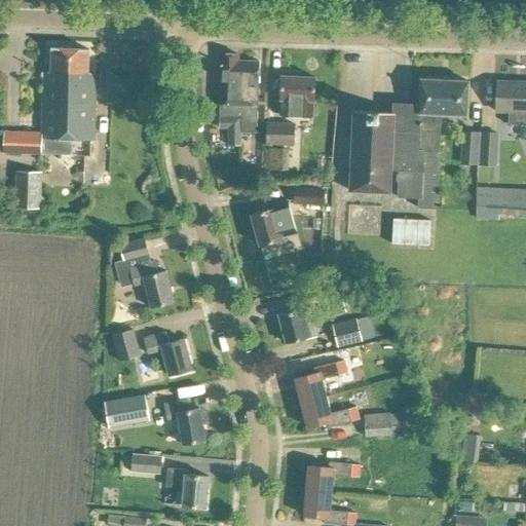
[(95,141),(97,75),(88,74),(89,49),(52,48),(51,73),(44,73),(42,134),(4,133),(4,153),(41,154),(41,139),(95,141)]
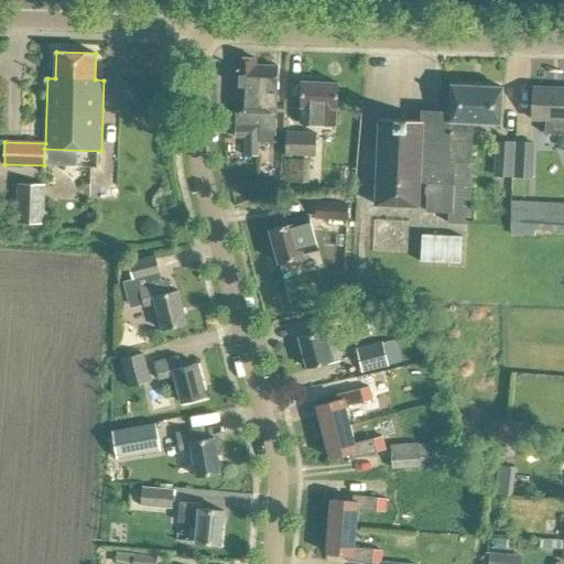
[(238,58),(236,121),(236,138),(245,138),(245,155),(258,155),(259,131),(275,131),(275,122),(277,114),(278,66),(256,66),(257,58),(238,58)]
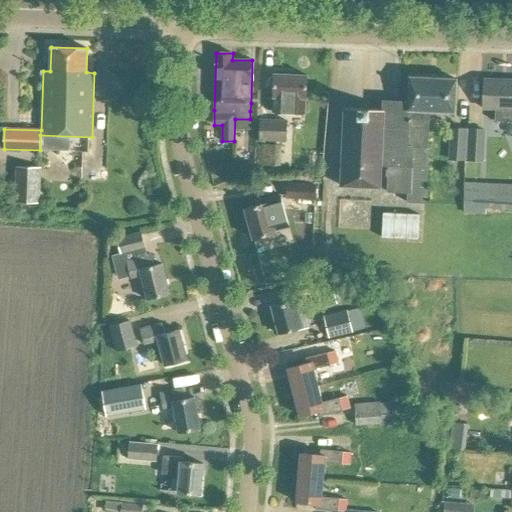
[(305,114),(305,99),(306,99),(307,76),(274,75),(274,97),(274,113),(305,114)]
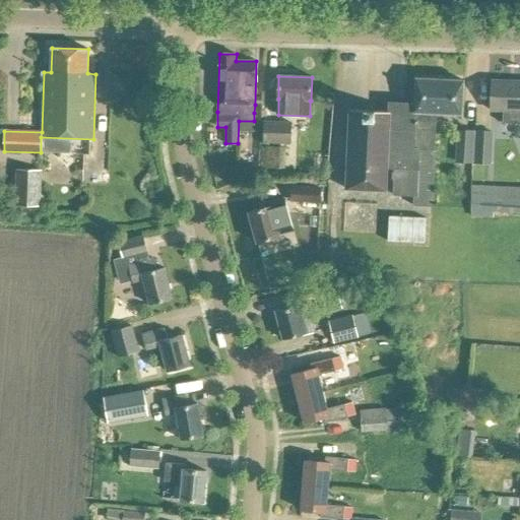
[(437,113),(461,114),(463,81),(416,78),(415,104),(389,103),(389,112),(350,110),(346,189),(386,191),(387,168),(395,169),(394,195),(414,196),(413,206),(434,207),(437,149),(435,149),(437,113)]
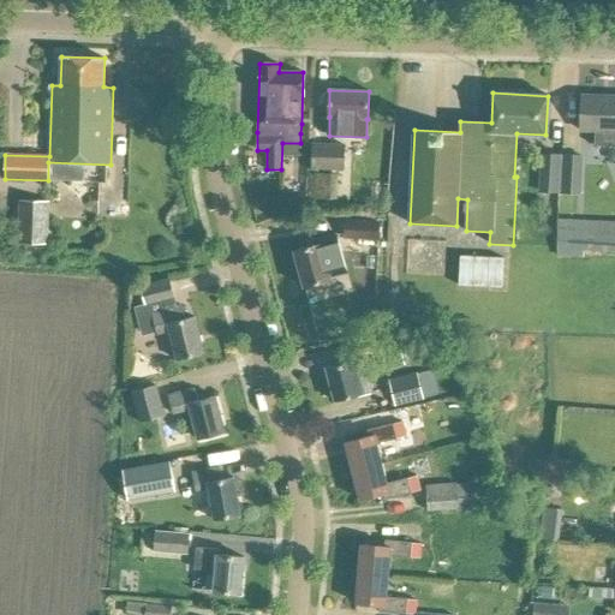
[(614,97),(581,97),(580,130),(595,131),(595,147),(614,147),(614,97)]
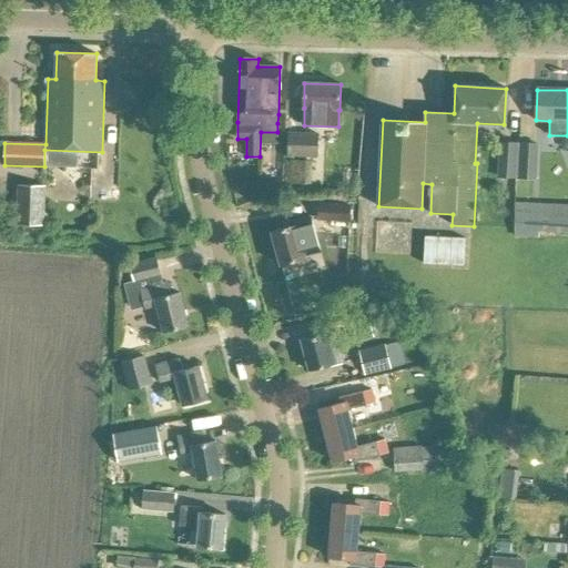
[(288,133),(288,158),(318,158),(318,133),(288,133)]
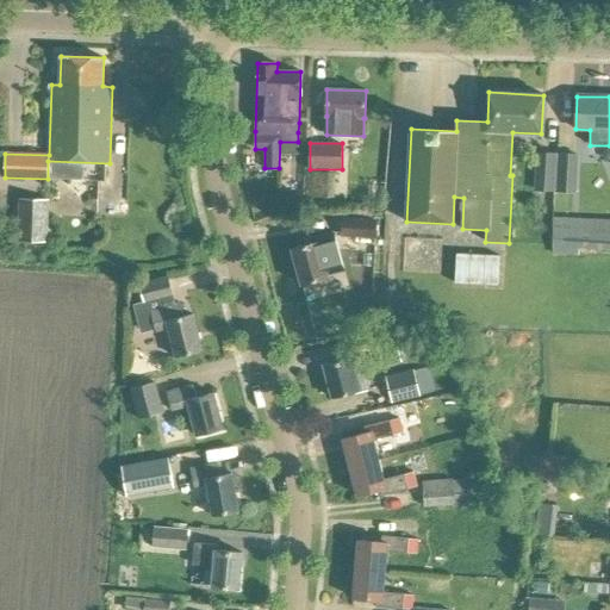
[(556,193),(559,154),(536,153),(534,191),(556,193)]
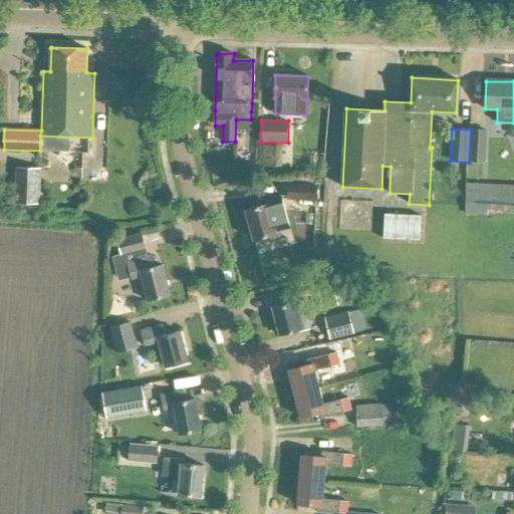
[(471,130),(469,163),(486,163),(488,131),(471,130)]
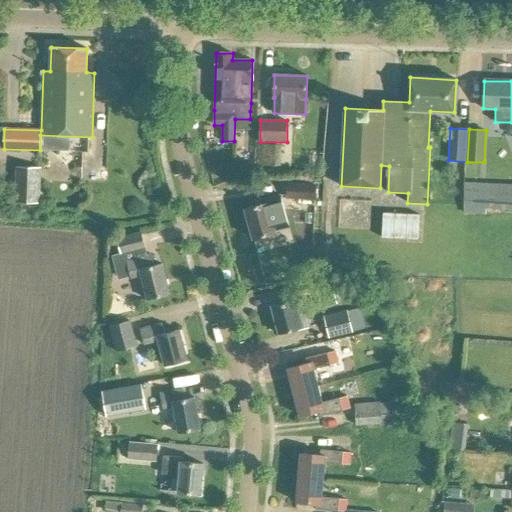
[(264,145),(264,165),(281,165),(282,145),(264,145)]
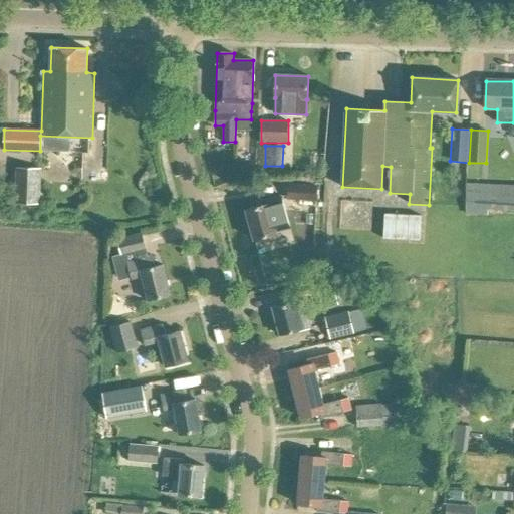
[(16,168),(15,204),(46,205),(46,194),(41,194),(41,169),(16,168)]
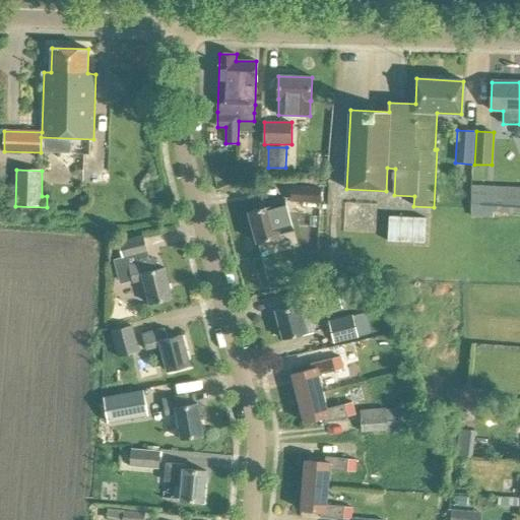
[(291,202),(321,202),(321,188),(291,187),(291,202)]
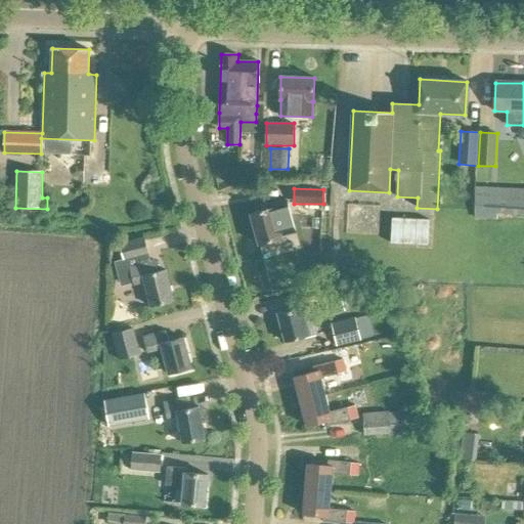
[(523,216),(523,189),(496,188),(496,215),(523,216)]
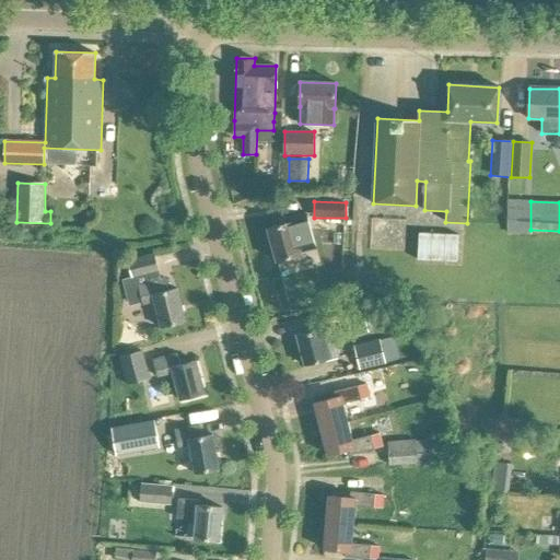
[(314,241),(306,213),(287,219),(288,223),(268,229),(277,261),(301,255),(299,245),(314,241)]
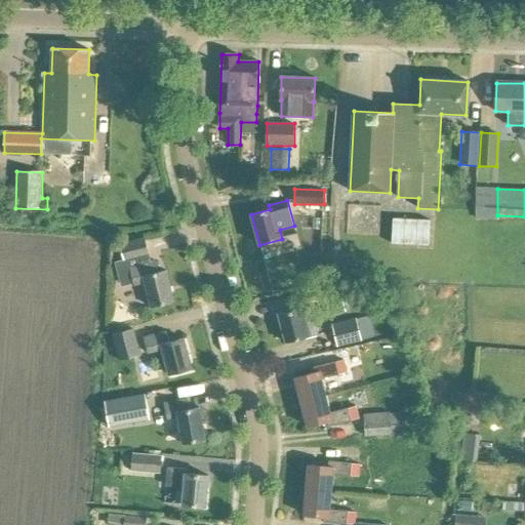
[(429,245),(430,220),(393,218),(392,243),(429,245)]
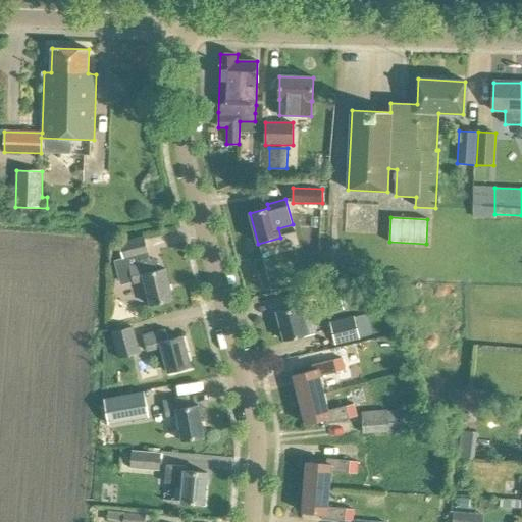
[(123,258),(114,261),(119,280),(133,276),(134,282),(144,280),(151,306),(172,301),(164,268),(158,270),(155,260),(144,262),(142,255),(148,253),(144,237),(119,244),(123,258)]
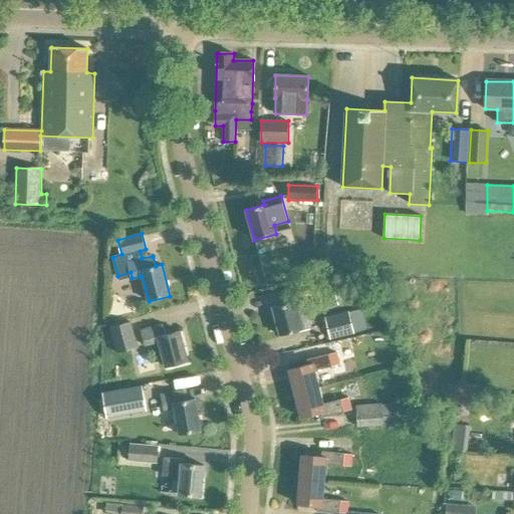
[(339,305),(332,284),(316,289),(323,310),(339,305)]
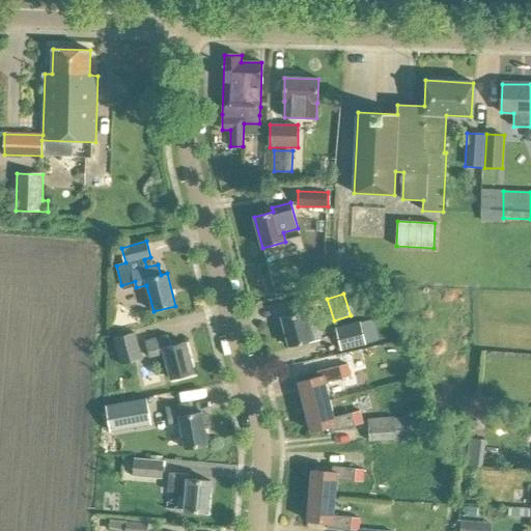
[(322,339),(314,310),(282,317),(289,346),(322,339)]
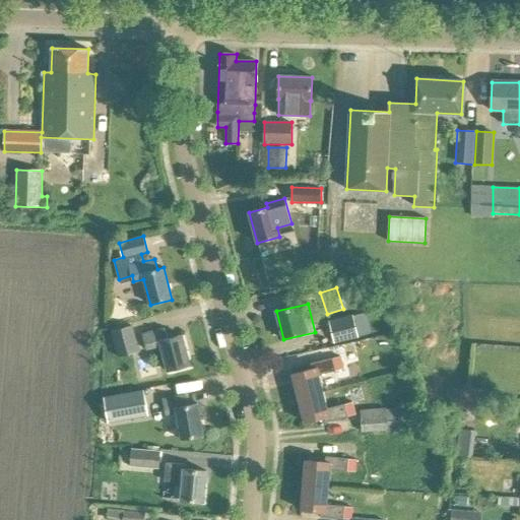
[(389,318),(392,331),(405,328),(402,315),(389,318)]
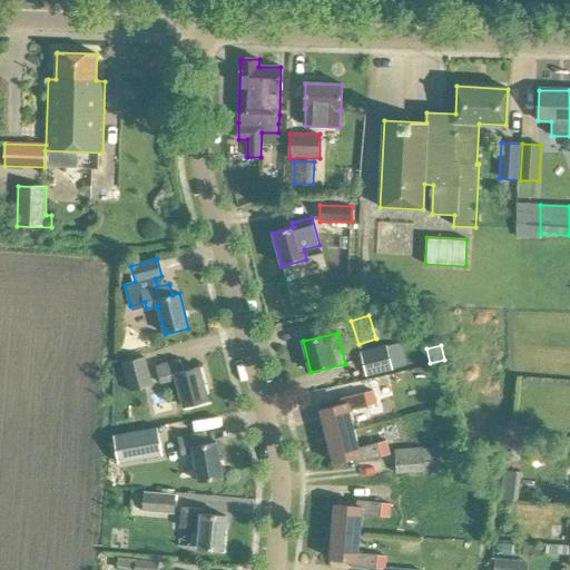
[(361,353),(367,377),(393,371),(386,346),(361,353)]
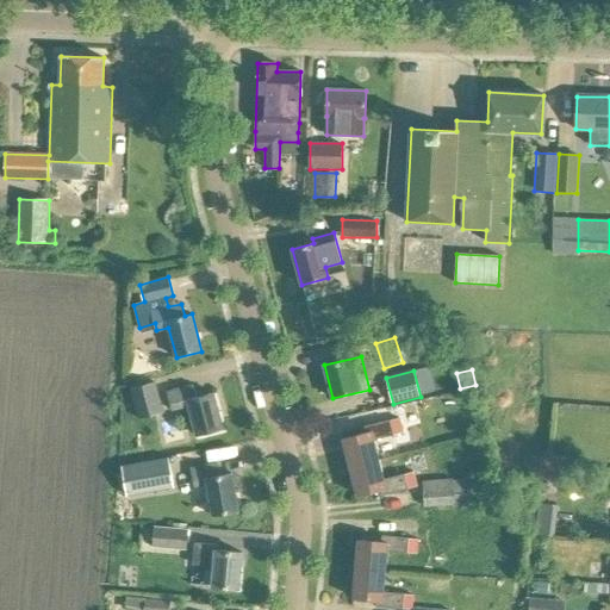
[(130,388),(139,421),(165,414),(156,383),(130,388)]
